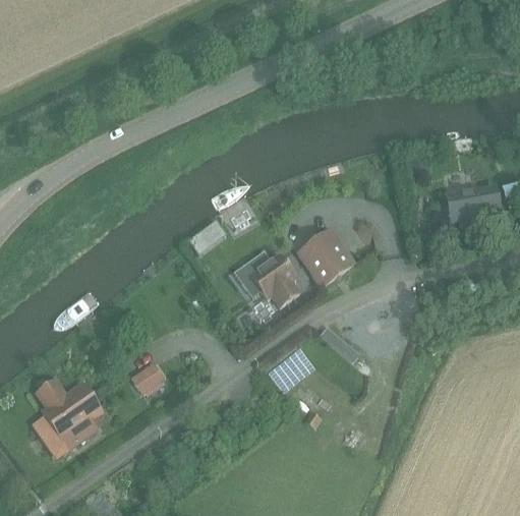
[(493,186),(446,195),(451,223),(459,221),(461,234),(501,227),(493,186)]
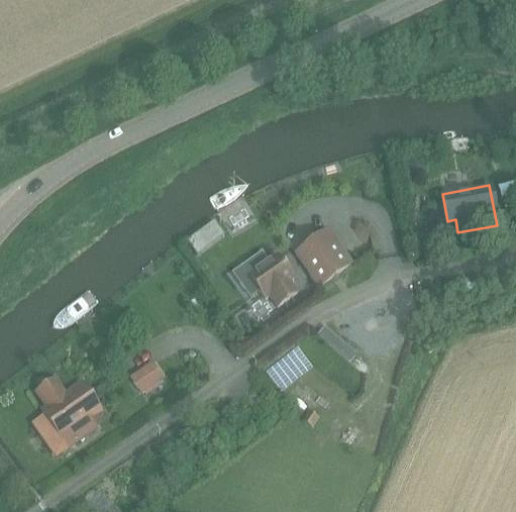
[(236,218),(209,233),(215,245),(260,221),(249,203),(233,211),(236,218)]
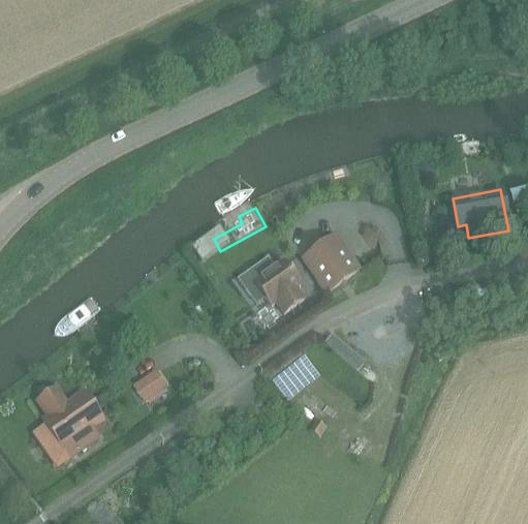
[(301,257),(324,291),(359,268),(335,234),(301,257)]
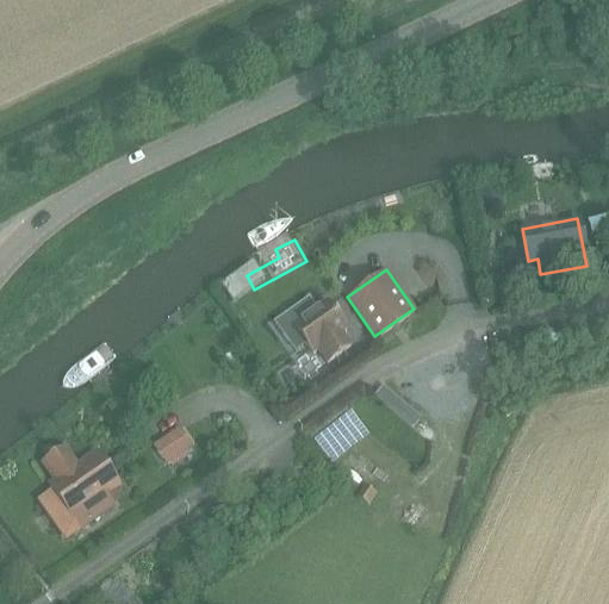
[(515,282),(513,273),(498,275),(499,285),(515,282)]
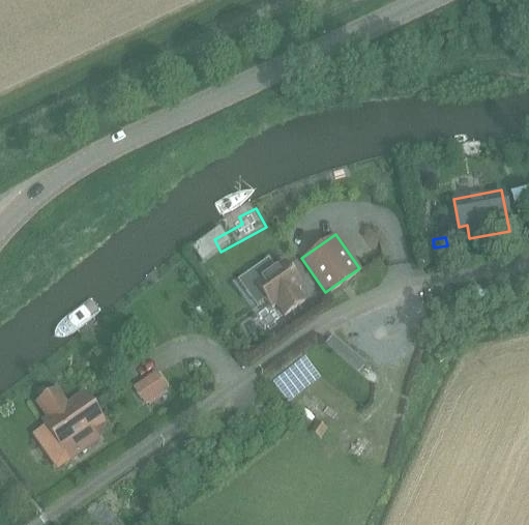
[(283,259),(254,281),(270,304),(275,301),(283,313),(303,298),(296,287),(300,284),(283,259)]
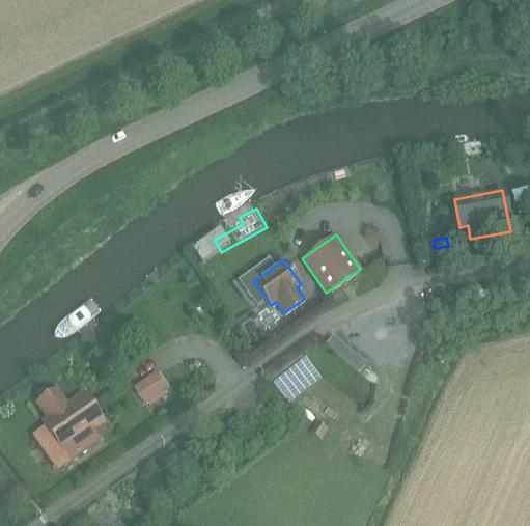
[(165,386),(154,370),(133,385),(143,400),(165,386)]
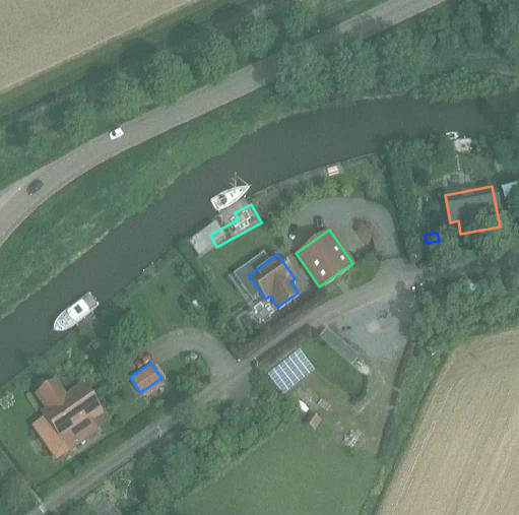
[(44,406),(41,408),(67,448),(95,429),(89,420),(101,411),(79,381),(65,391),(54,376),(33,392),(44,406)]
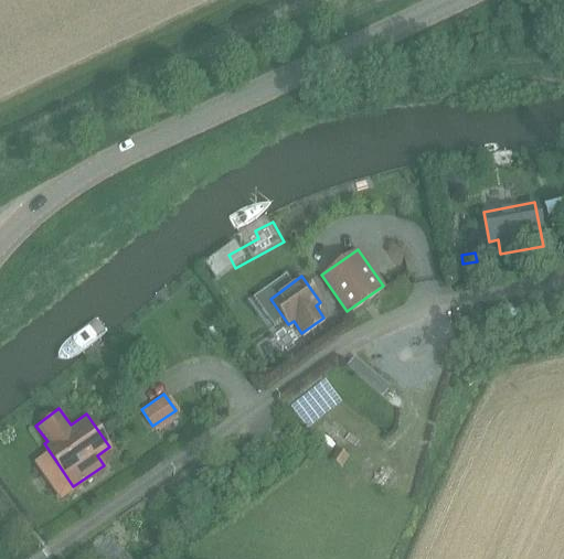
[(336,447),(329,457),(341,464),(348,453),(336,447)]
